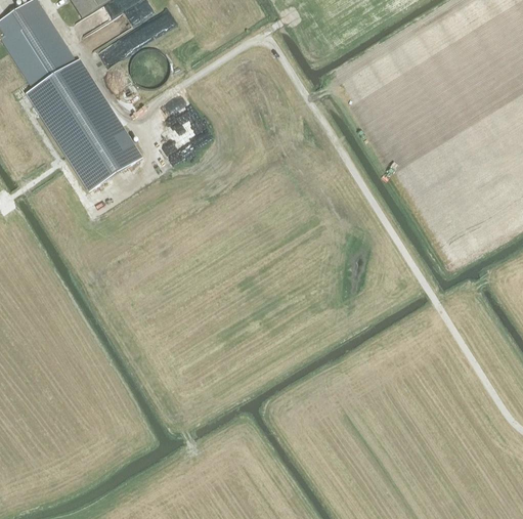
[(0,37),(32,86),(24,91),(87,189),(141,155),(78,56),(75,58),(37,0),(25,0),(0,15),(0,37)]
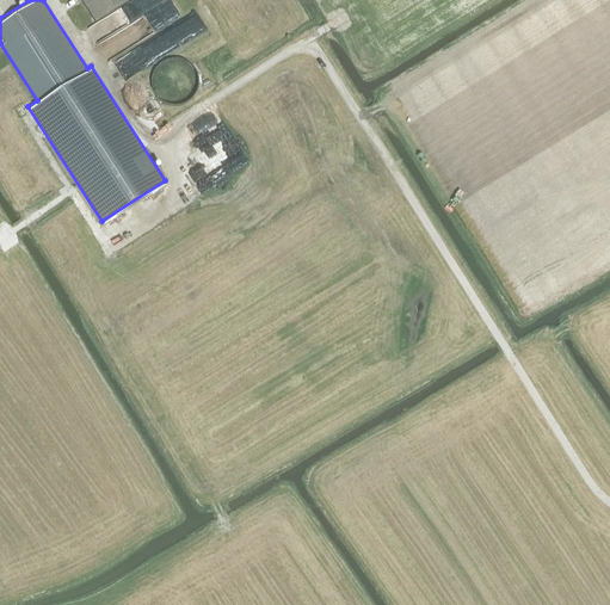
[(73,0),(86,20),(93,17),(82,0),(73,0)]
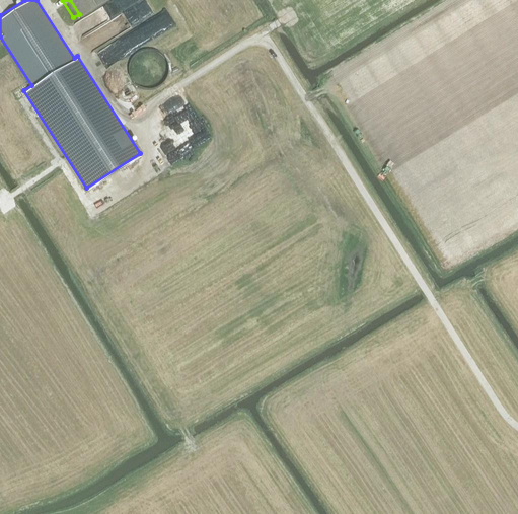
[(70,0),(80,14),(101,0),(70,0)]
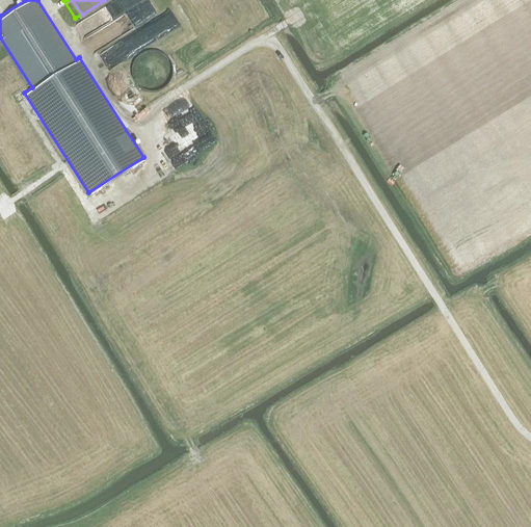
[(138,51),(135,54),(133,57),(131,60),(131,64),(130,69),(131,73),(132,76),(134,80),(137,83),(140,85),(144,86),(148,87),(152,87),(156,87),(160,86),(163,83),(166,81),(168,78),(170,74),(171,70),(171,67),(170,62),(169,58),(167,55),(164,52),(161,50),(158,48),(154,47),(150,47),(145,48),(141,49),(138,51)]
